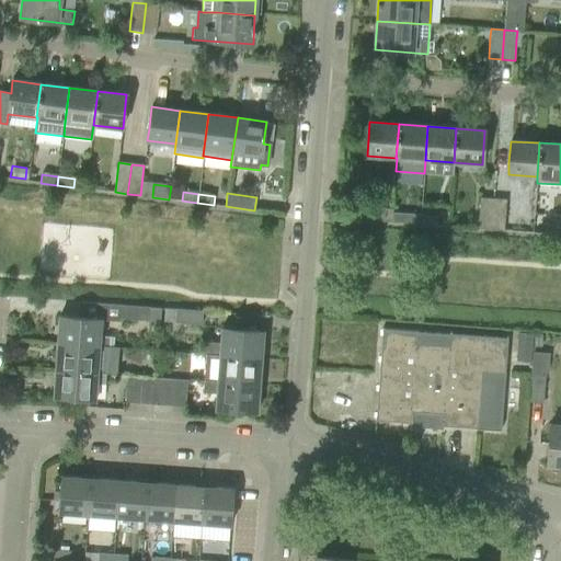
[(491,229),(493,198),(480,198),(478,228),(491,229)]
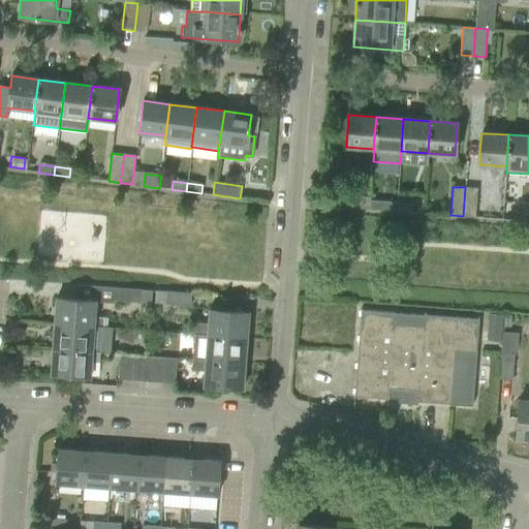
[(465,187),(463,216),(475,217),(477,188),(465,187)]
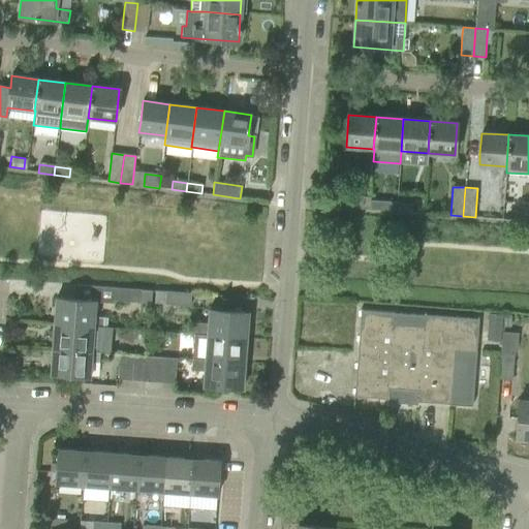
[(370,197),(364,196),(343,195),(342,208),(369,210),(370,197)]
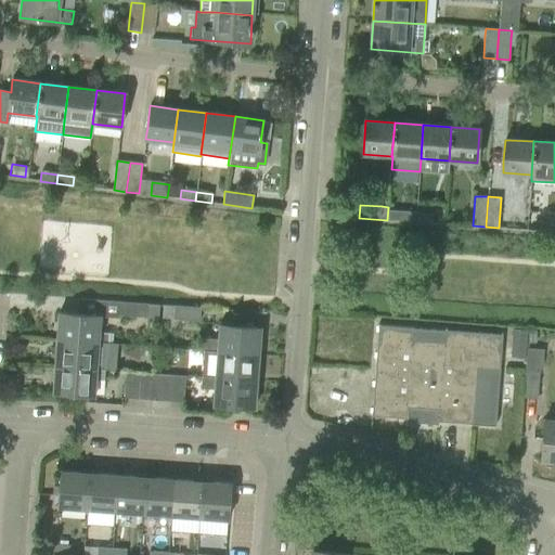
[(415,222),(416,213),(401,211),(400,221),(415,222)]
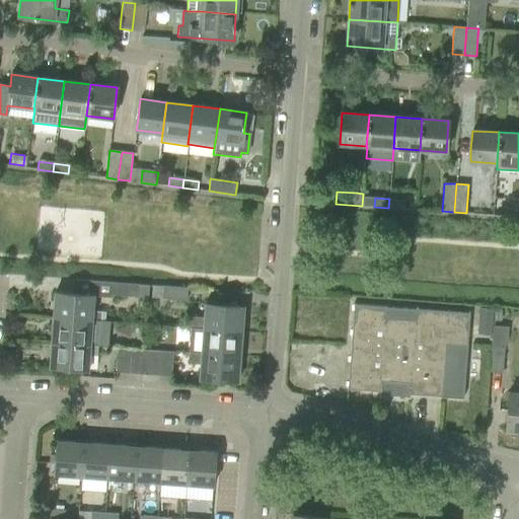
[(389,199),(388,208),(402,209),(403,200),(389,199)]
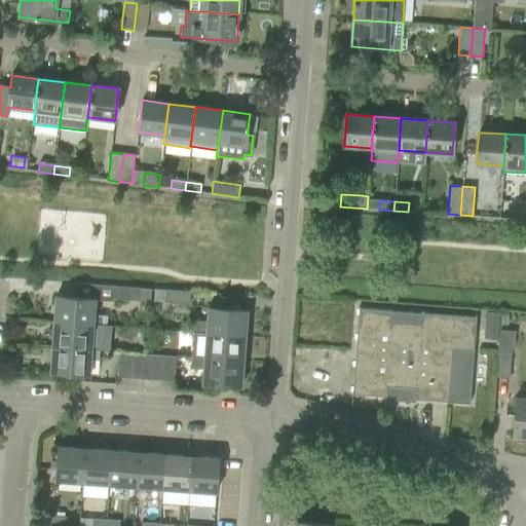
[(525,220),(525,211),(512,211),(512,220),(525,220)]
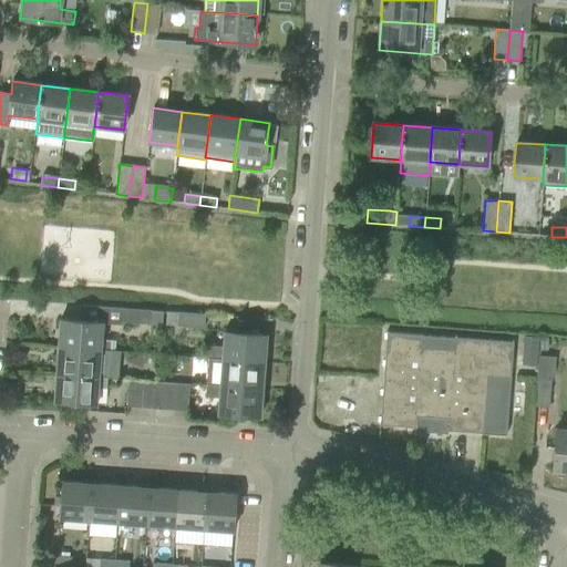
[(123,322),(150,325),(151,312),(124,310),(123,322)]
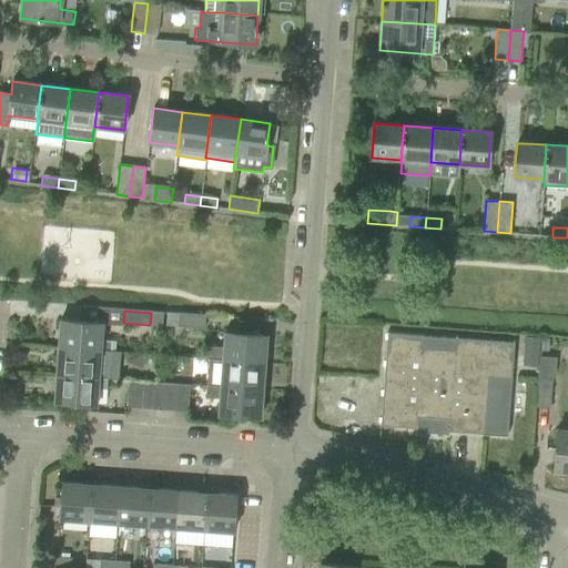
[(178,327),(179,315),(168,314),(166,326),(178,327)]
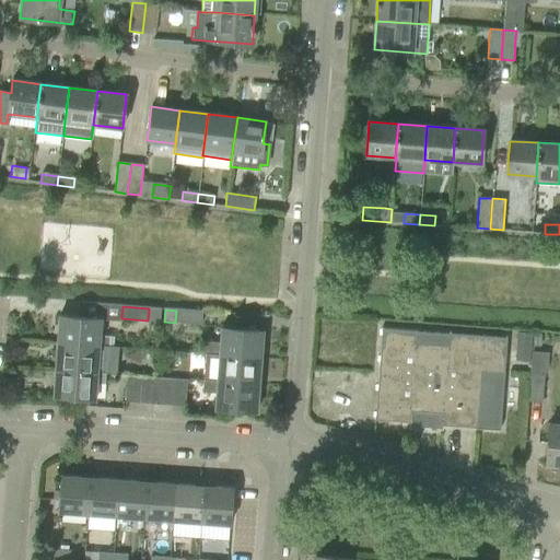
[(202,313),(176,311),(175,323),(201,324),(202,313)]
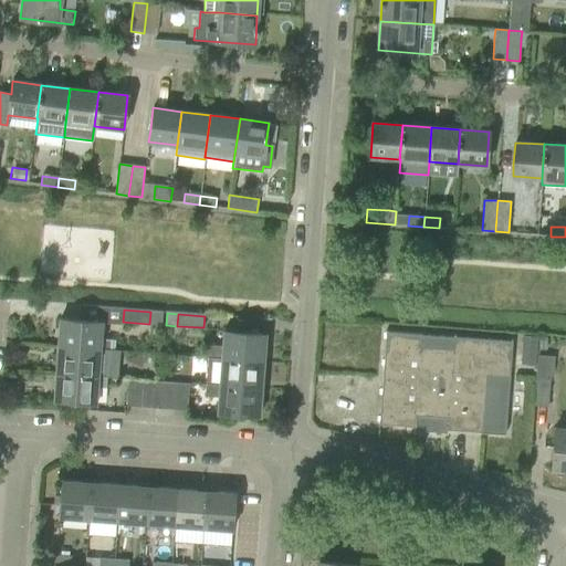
[(103,323),(82,321),(60,320),(58,346),(101,349),(101,350),(105,350),(106,339),(102,339),(103,323)]
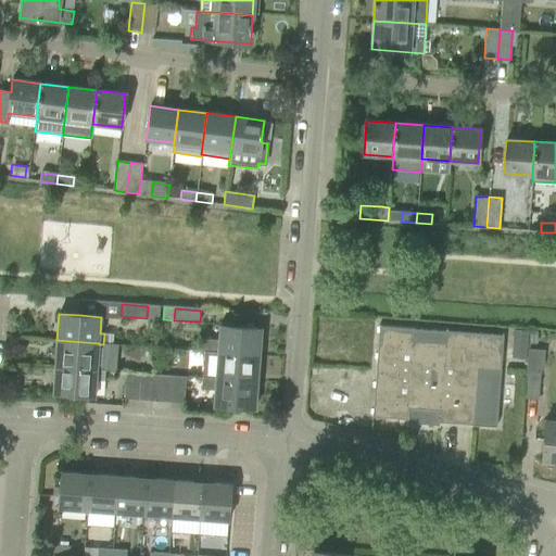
[(204,339),(203,351),(217,352),(260,355),(261,328),(219,326),(218,340),(204,339)]
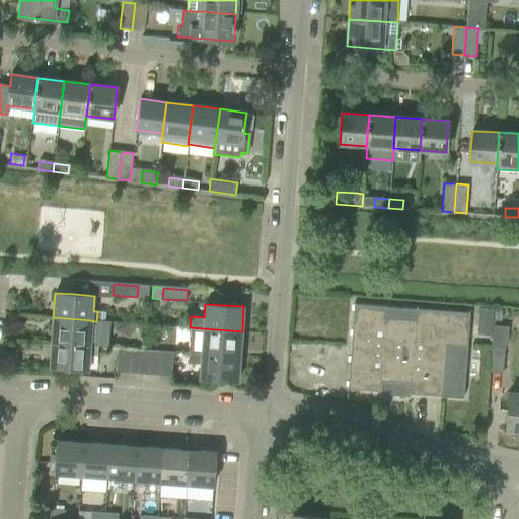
[(417,307),(417,308),(354,304),(347,389),(381,391),(381,389),(410,392),(410,394),(463,398),(470,311),(417,307)]
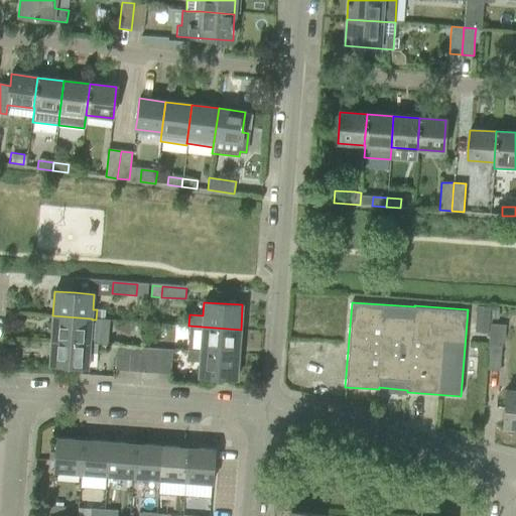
[(475,306),(473,332),(488,333),(490,307),(475,306)]
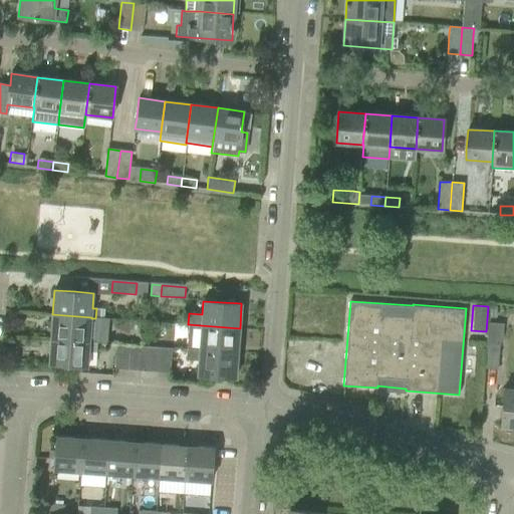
[(91,317),(52,314),(51,339),(98,342),(103,343),(104,319),(95,318),(91,318),(91,317)]
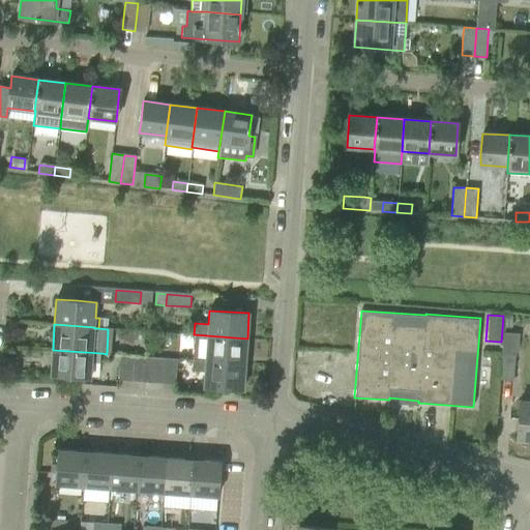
[(194,346),(193,360),(200,361),(205,361),(206,361),(245,364),(247,339),(207,335),(194,334),(194,346)]
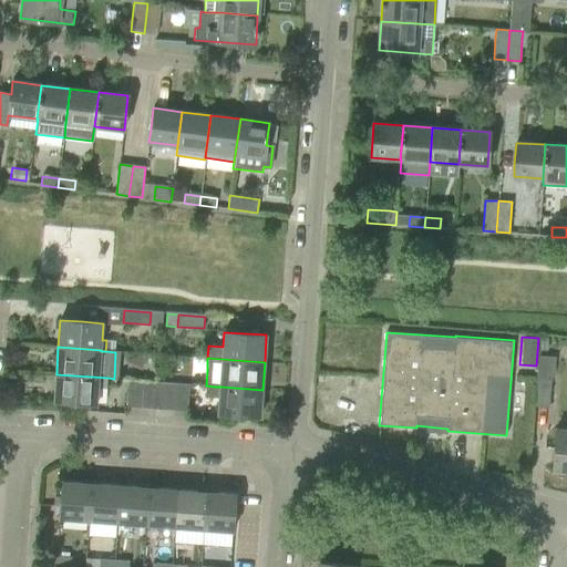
[(109,378),(57,374),(54,401),(96,404),(98,389),(107,389),(109,378)]
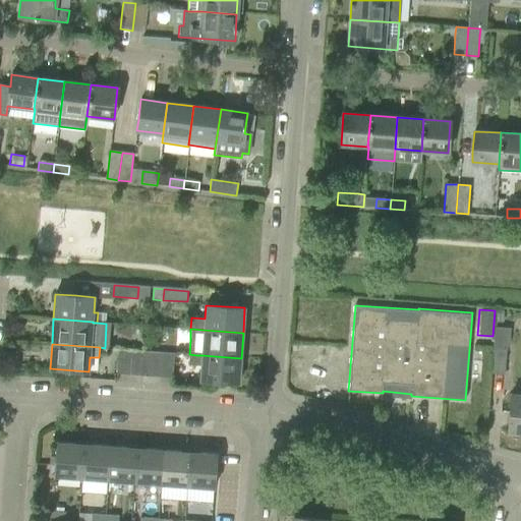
[(507,349),(494,348),(491,372),(505,373),(507,349)]
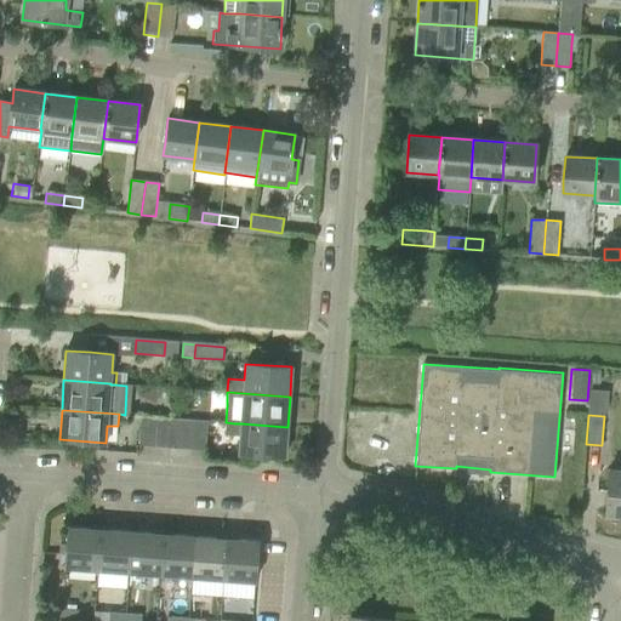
[(141,417),(141,421),(138,445),(154,446),(155,417),(141,417)]
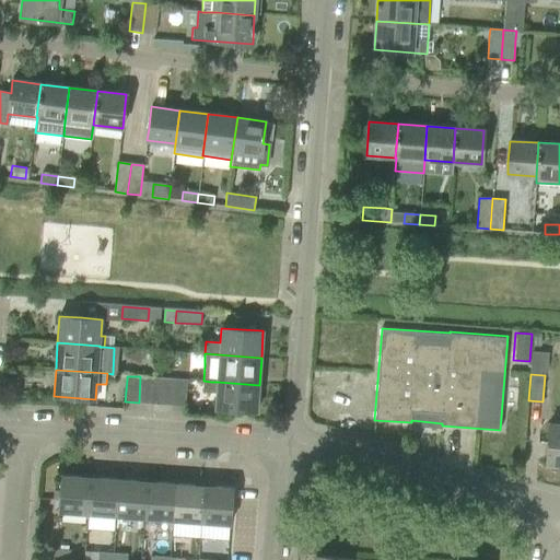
[(154,377),(140,376),(139,403),(152,404),(154,377)]
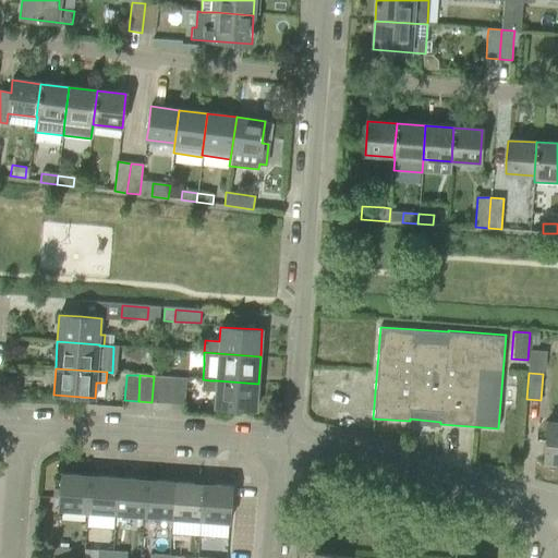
[(160,377),(159,381),(158,403),(171,403),(173,378),(160,377)]
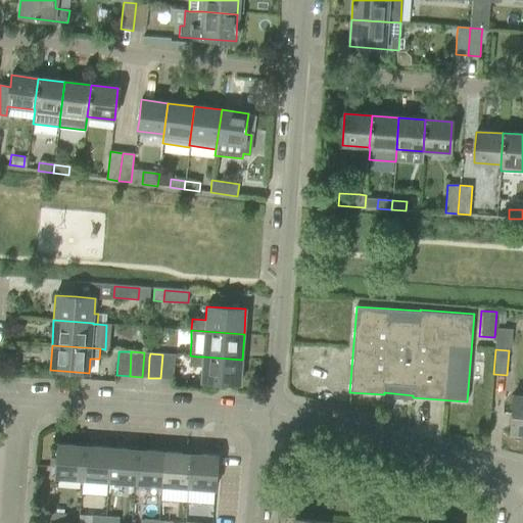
[(175,355),(162,354),(160,378),(173,379),(175,355)]
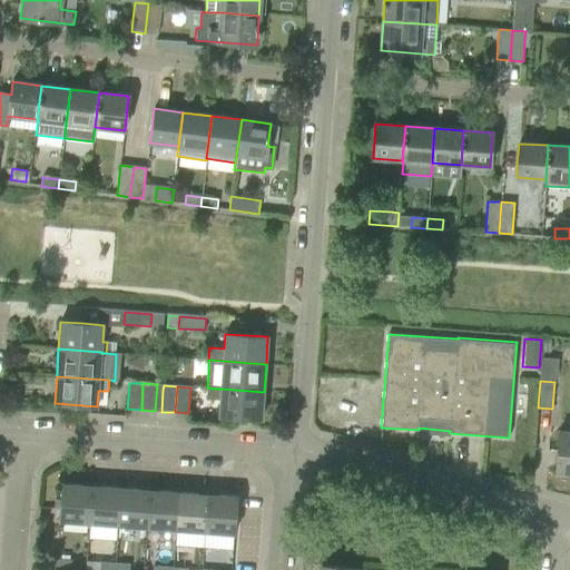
[(207,387),(206,400),(220,401),(219,415),(262,419),(264,392),(222,389),(220,389),(215,389),(207,387)]
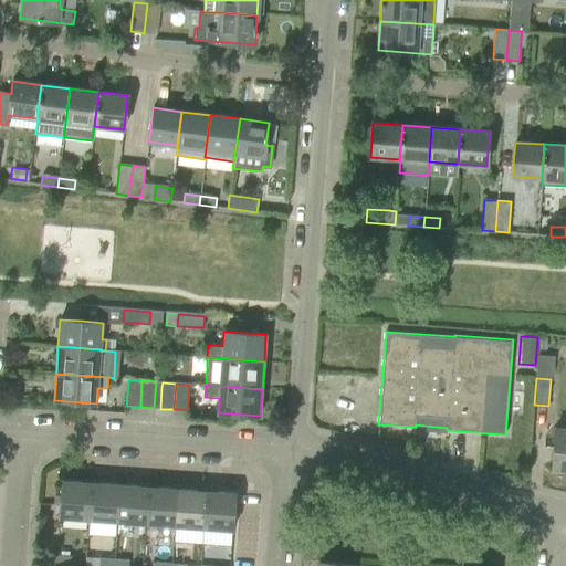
[(565,428),(555,427),(554,448),(552,470),(565,471),(565,428)]
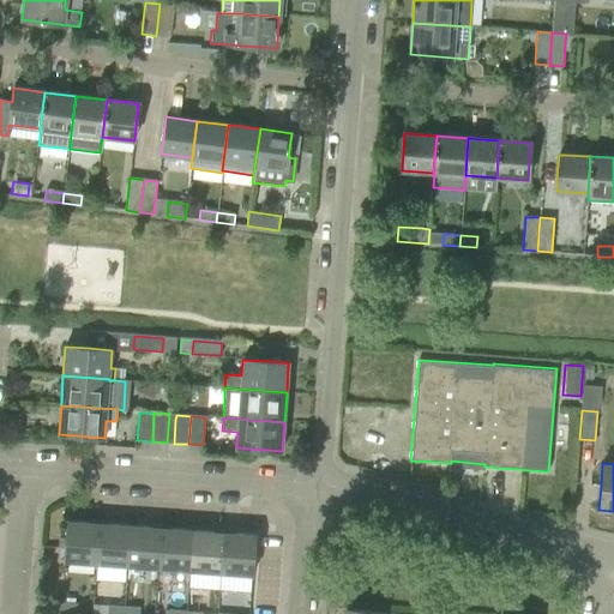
[(96,564),(98,524),(67,522),(65,561),(96,564)]
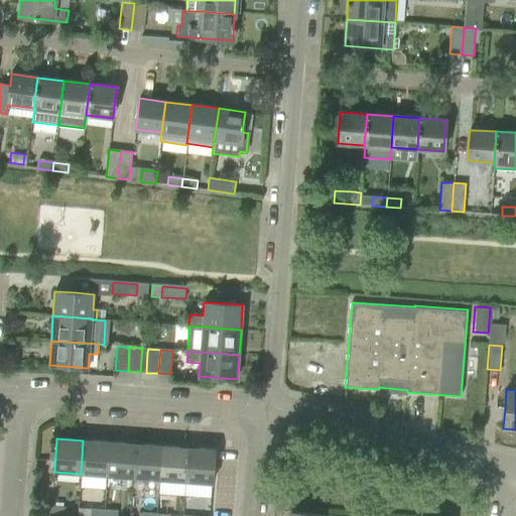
[(83,440),(81,474),(107,476),(109,441),(83,440)]
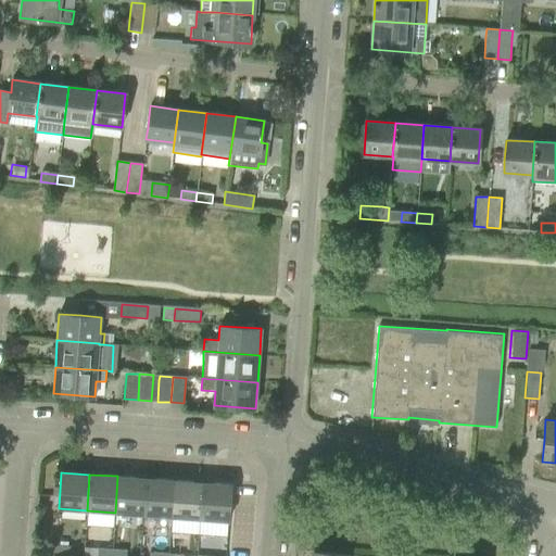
[(146,478),(117,476),(115,513),(143,515),(146,478)]
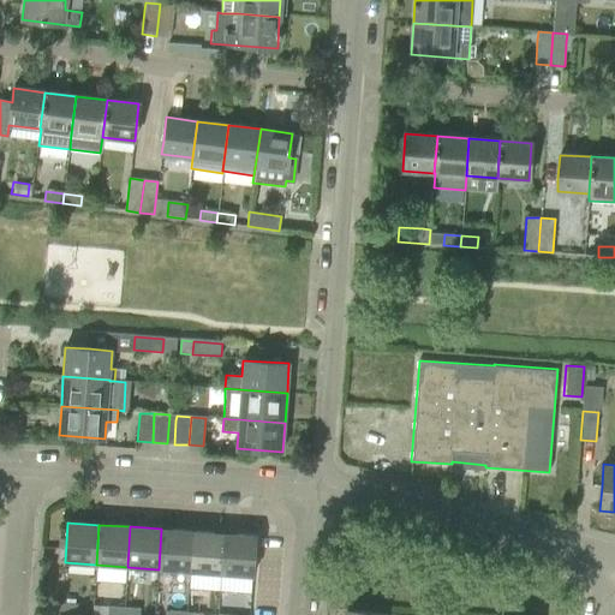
[(193,531),(161,529),(159,569),(190,572),(193,531)]
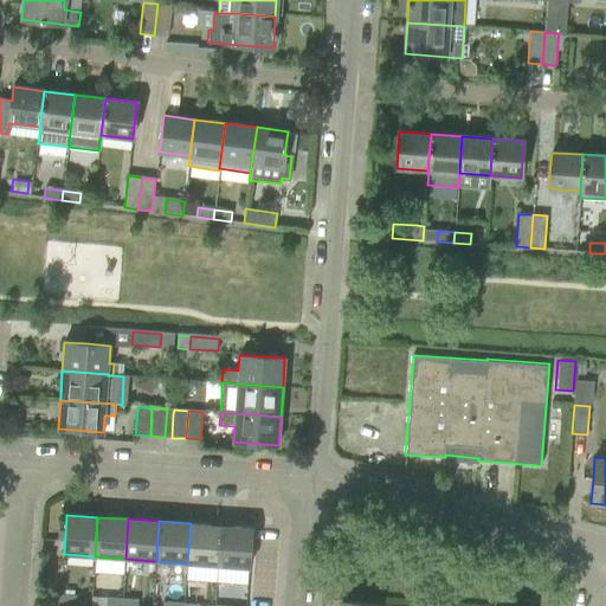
[(221,526),(191,523),(187,563),(218,566),(221,526)]
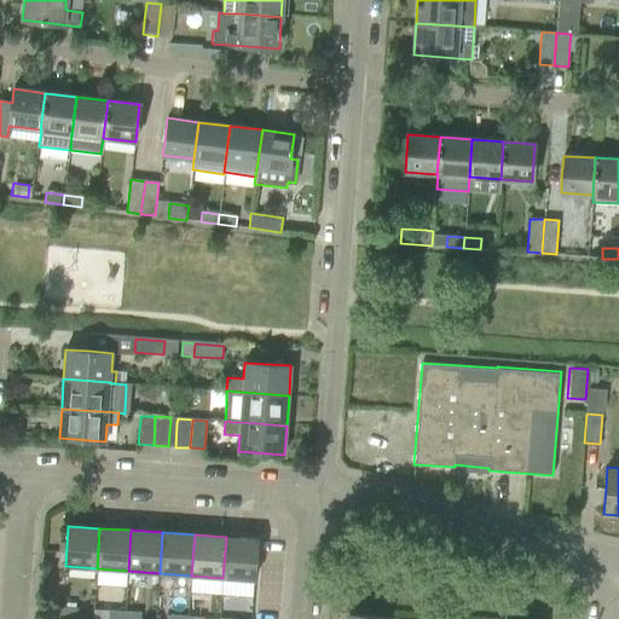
[(226,537),(223,578),(254,580),(258,539),(226,537)]
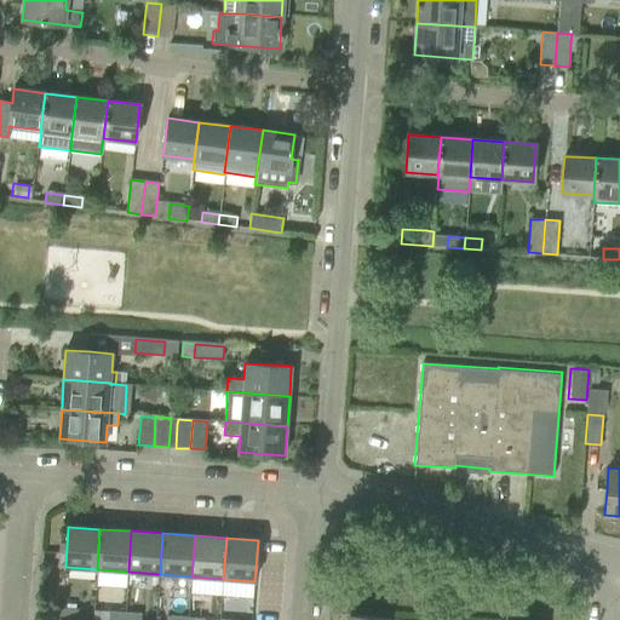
[(61,619),(76,619),(78,610),(62,609),(61,619)]
